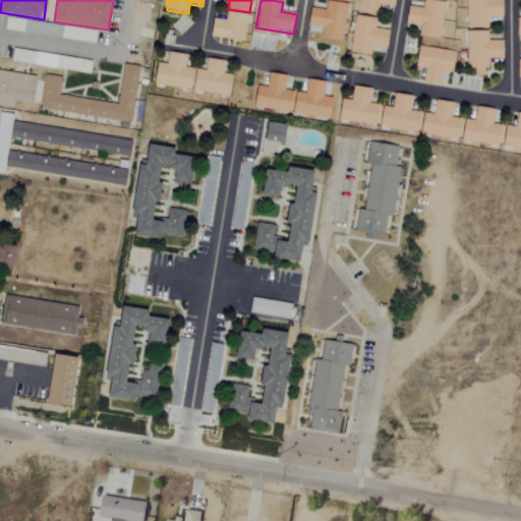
[(358,0),(357,11),(379,14),(380,5),(396,7),(396,0),(358,0)]
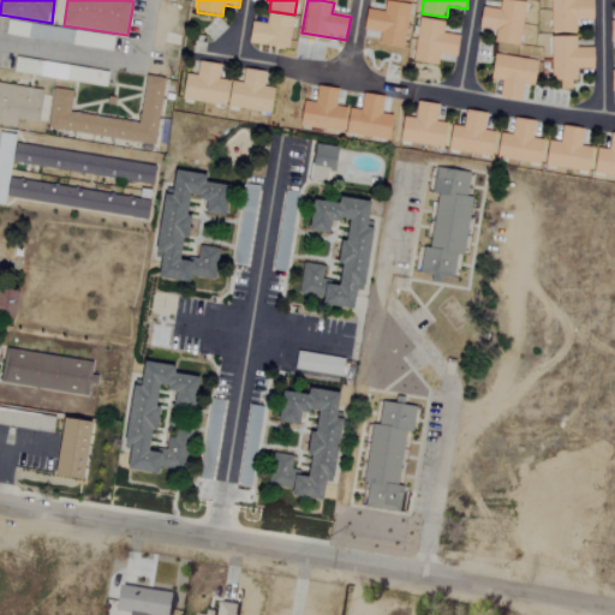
[(521,45),(526,1),(513,0),(501,0),(501,9),(484,7),(482,29),(497,30),(496,42),(521,45)]
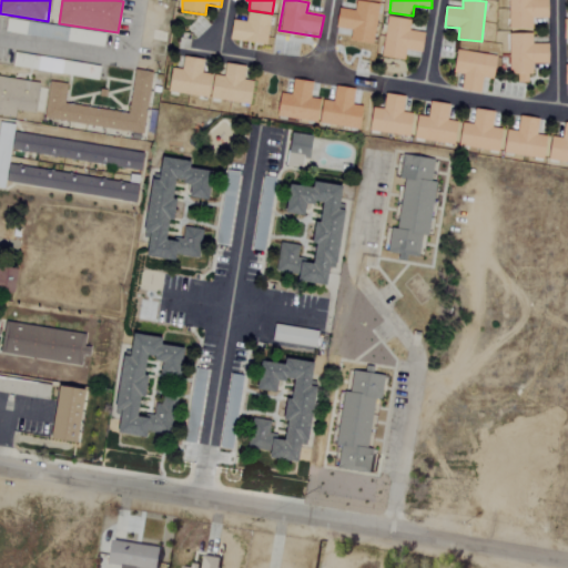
[(534,30),(534,19),(550,19),(550,0),(510,0),(510,29),(534,30)]
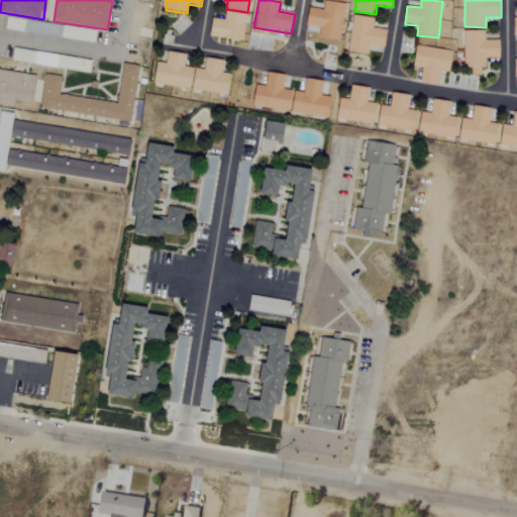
[(340,39),(345,4),(325,1),(324,10),(311,9),(309,25),(321,27),(319,37),(340,39)]
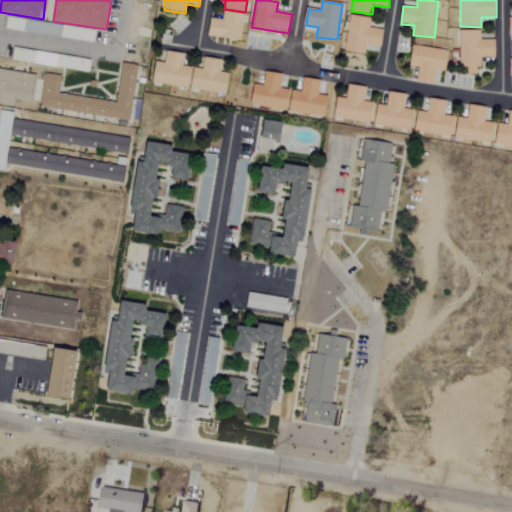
[(211,19),(210,38),(242,39),(243,13),(223,13),(223,19),(211,19)]
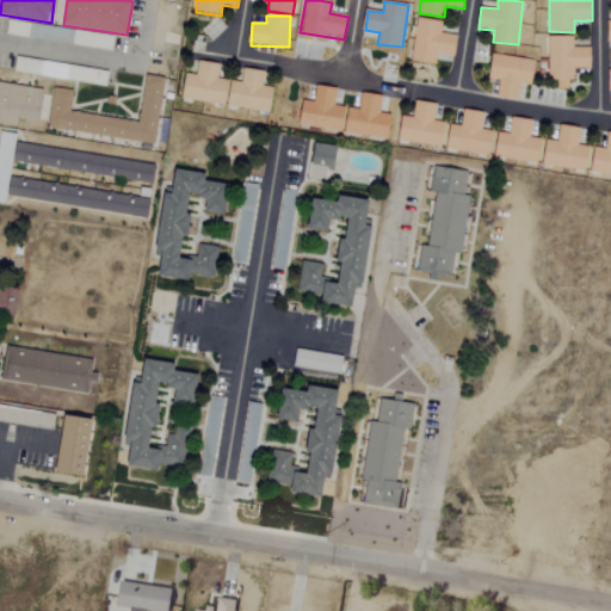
[(411,61),(436,66),(438,55),(456,57),(460,36),(440,34),(443,23),(418,18),(411,61)]
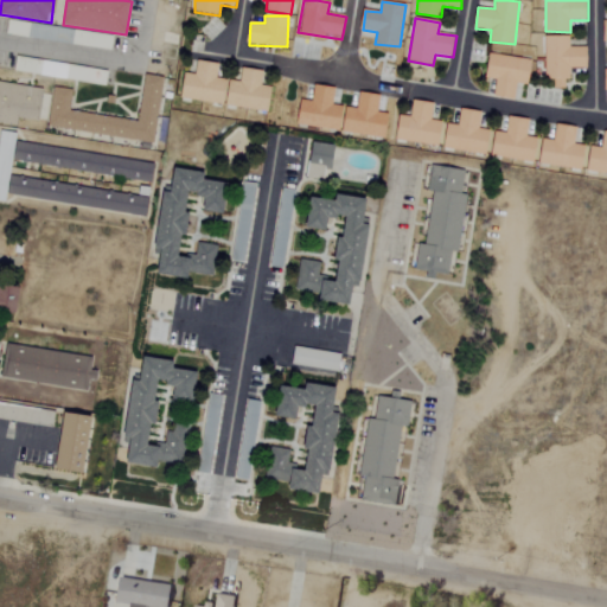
[(570,80),(572,69),(588,69),(588,48),(570,48),(570,37),(545,37),(545,80),(570,80)]
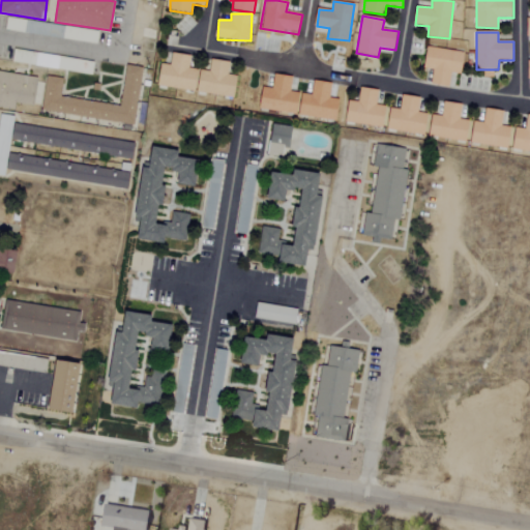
[(464,74),(465,51),(428,49),(427,67),(433,67),(432,84),(450,85),(451,74),(464,74)]
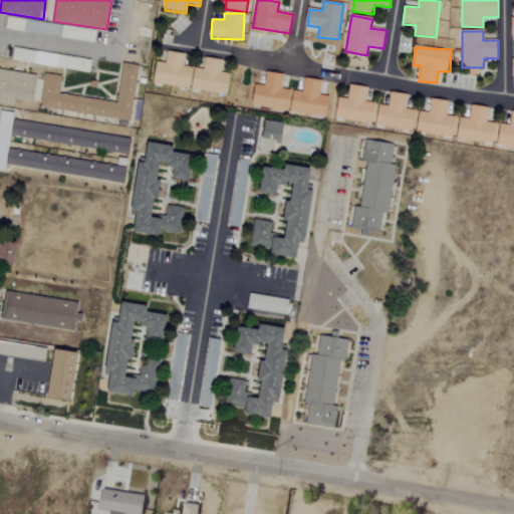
[(229,94),(232,74),(222,72),(224,61),(206,58),(205,69),(184,66),(186,54),(168,51),(166,66),(157,65),(155,84),(229,94)]
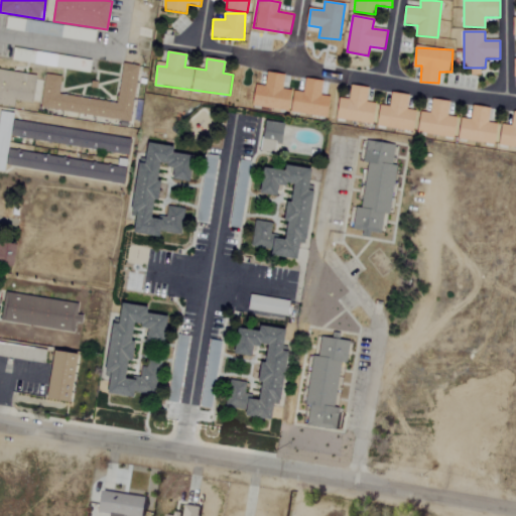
[(132,121),(140,66),(124,63),(118,103),(58,95),(61,77),(44,75),(39,108),(132,121)]
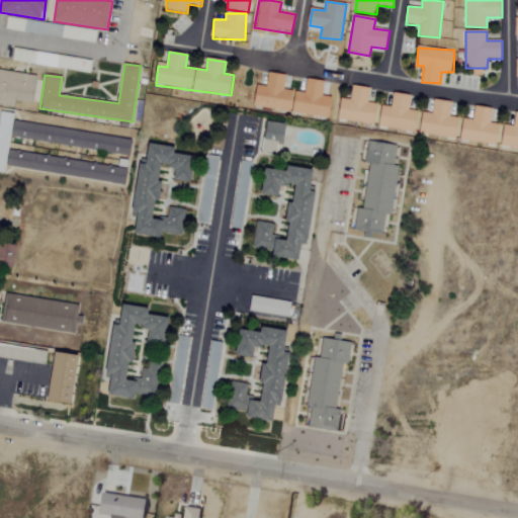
[(36,76),(1,70),(0,73),(0,105),(15,107),(16,101),(32,103),(36,76)]
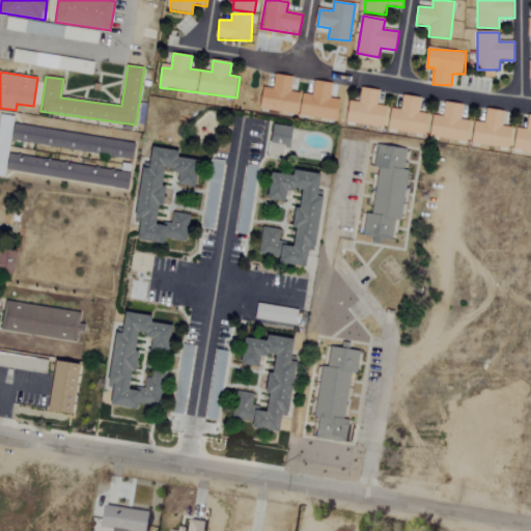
[(261,110),(337,121),(340,100),(330,99),(332,84),(314,81),(312,95),(290,92),(292,77),(274,75),(272,89),(264,88),(261,110)]
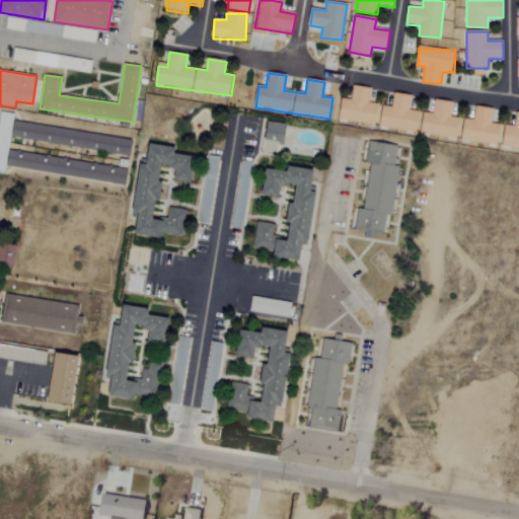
[(376,125),(378,104),(369,103),(371,88),(353,86),(352,99),(342,98),(340,121),(376,125)]
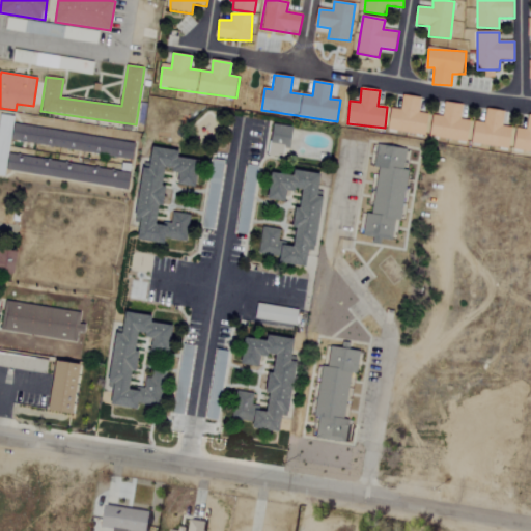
[(390,131),(426,135),(428,114),(420,113),(421,98),(403,95),(401,109),(392,108),(390,131)]
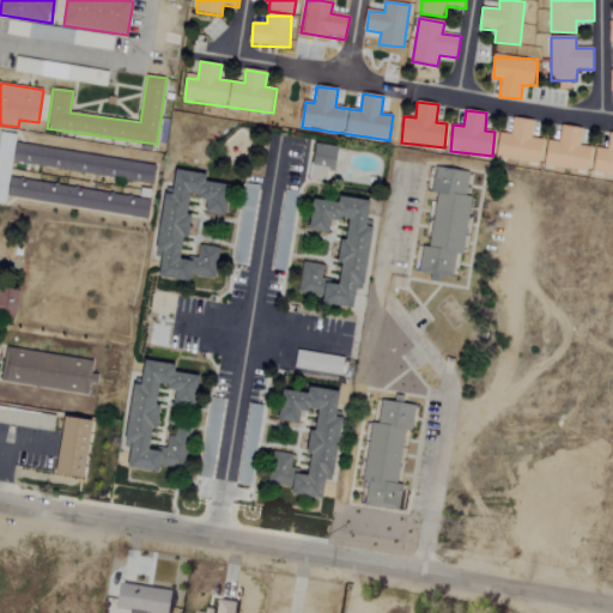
[(496,158),(540,164),(544,140),(532,138),(534,121),(513,117),(510,134),(501,133),(496,158)]
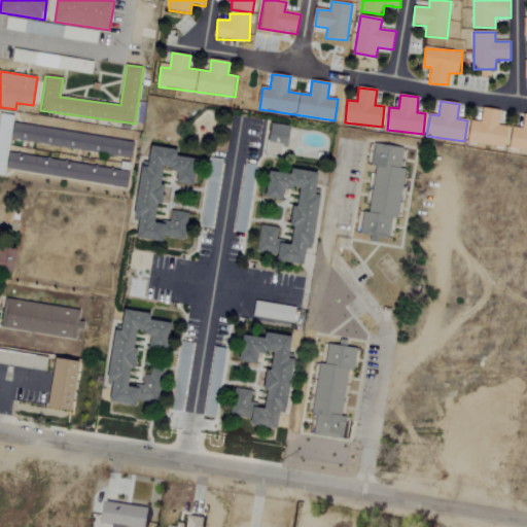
[(470,144),(506,146),(507,127),(499,126),(500,110),(482,109),(482,121),(472,121),(470,144)]
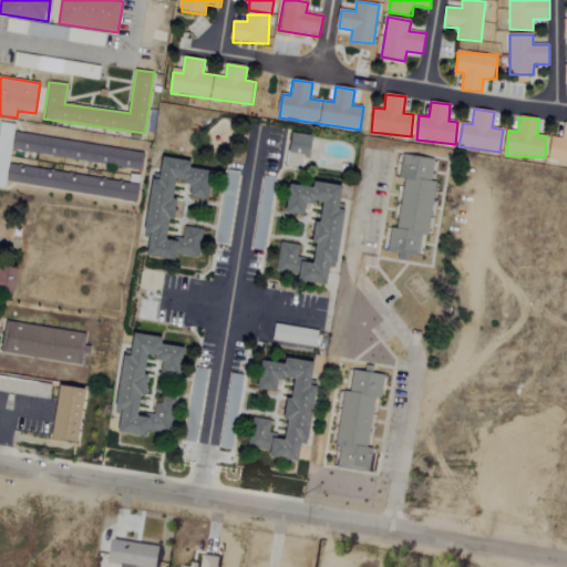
[(14,124),(0,122),(0,187),(8,188),(14,124)]
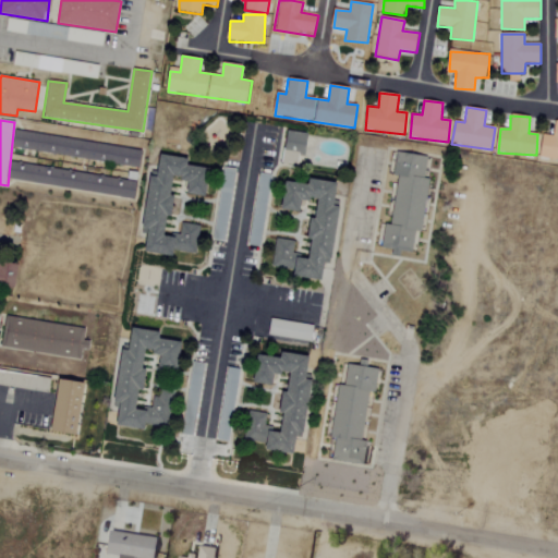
[(557,120),(556,121),(554,136),(545,135),(542,158),(557,159),(557,120)]
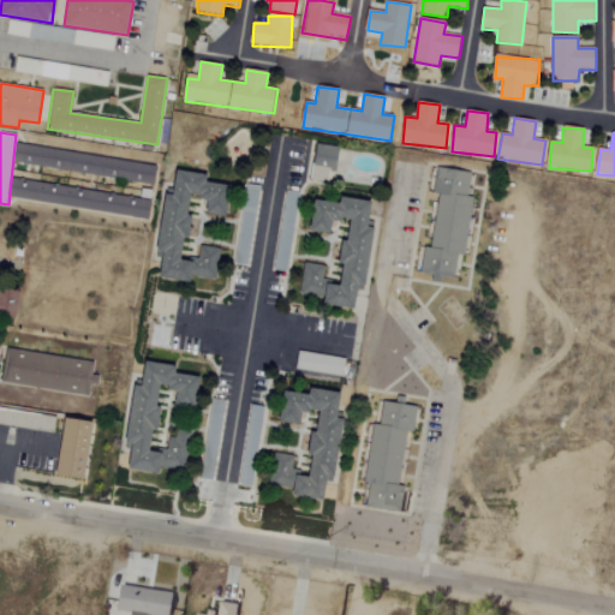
[(329,183),(330,172),(338,173),(340,148),(317,145),(314,181),(329,183)]
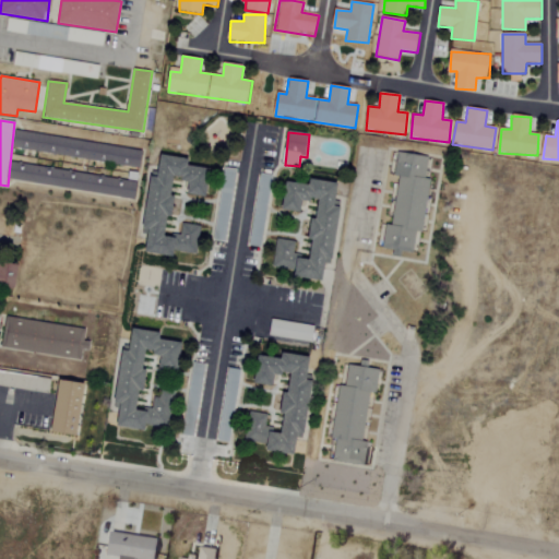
[(429,157),(397,153),(395,177),(399,178),(393,226),(387,225),(383,249),(394,250),(393,257),(401,258),(402,252),(415,253),(417,233),(423,234),(429,180),(426,180),(429,157)]
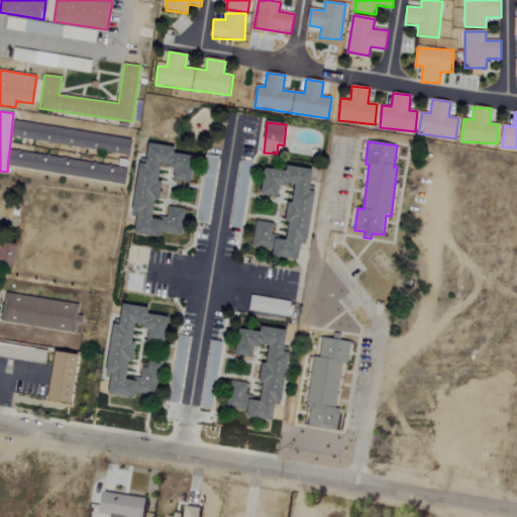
[(134,233),(183,237),(185,209),(168,207),(167,219),(154,217),(156,201),(162,202),(163,182),(160,181),(162,166),(177,167),(176,181),(194,182),(196,157),(176,154),(177,146),(150,144),(148,161),(141,160),(134,233)]
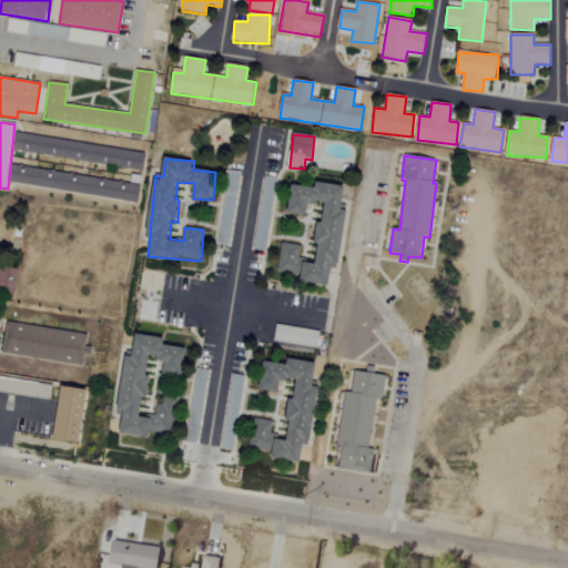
[(240,173),(229,171),(223,208),(232,210),(233,202),(235,203),(240,173)]
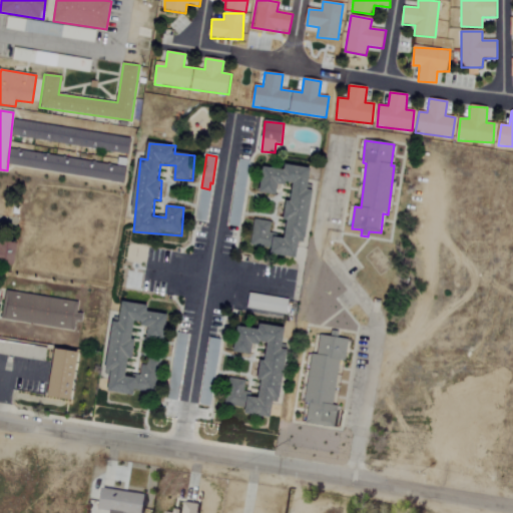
[(229,226),(240,227),(248,160),(237,159),(229,226)]
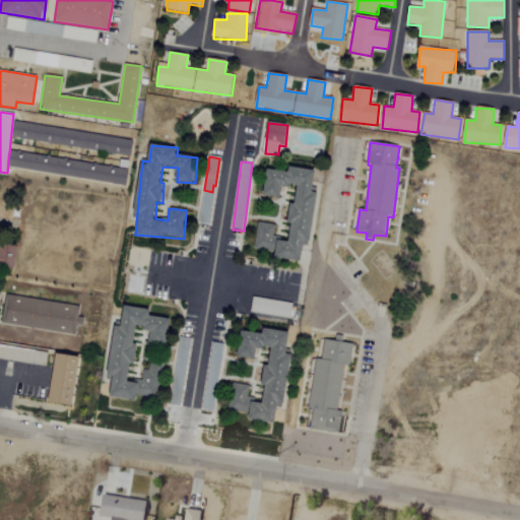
[(317,171),(293,168),(291,172),(269,170),(266,196),(282,198),(283,186),(299,188),(297,204),(294,204),(288,240),(273,239),(274,224),(257,222),(254,250),(275,252),(274,258),(303,261),(305,241),(313,242),(319,192),(314,192),(317,171)]
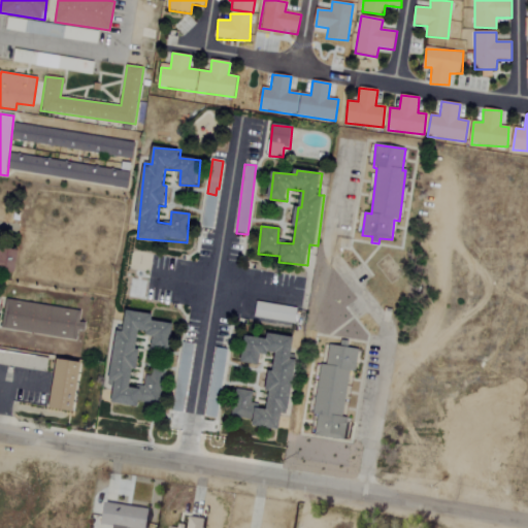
[(79,310),(6,299),(2,328),(75,340),(79,310)]
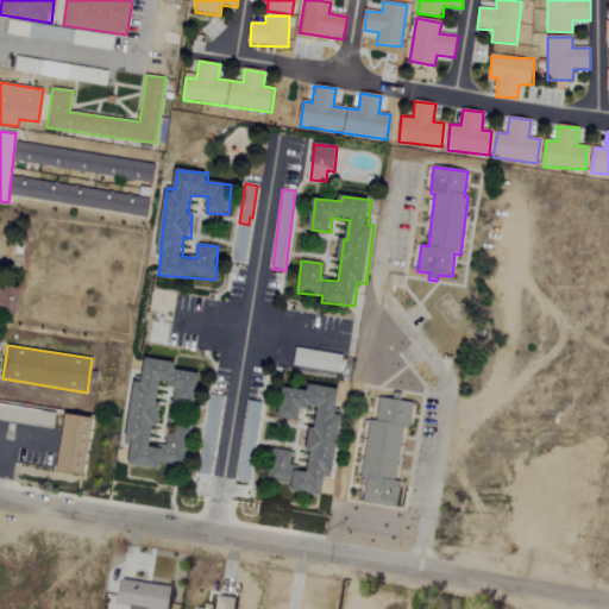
[(341,371),(343,353),(295,351),(294,368),(341,371)]
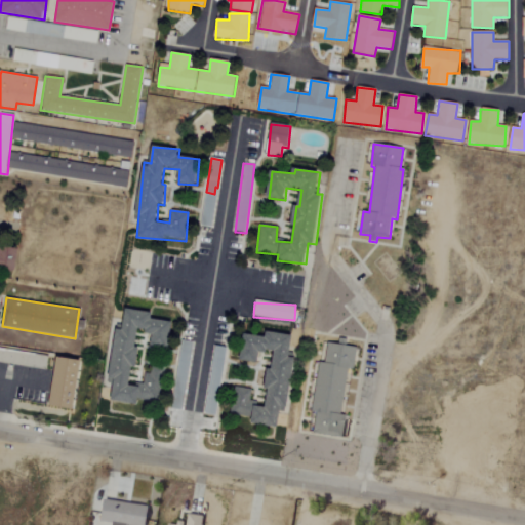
[(160,403),(161,372),(145,372),(145,386),(131,385),(131,367),(137,368),(138,332),(153,332),(153,347),(171,347),(171,321),(153,321),(153,311),(126,311),(126,326),(115,326),(114,380),(114,402),(160,403)]
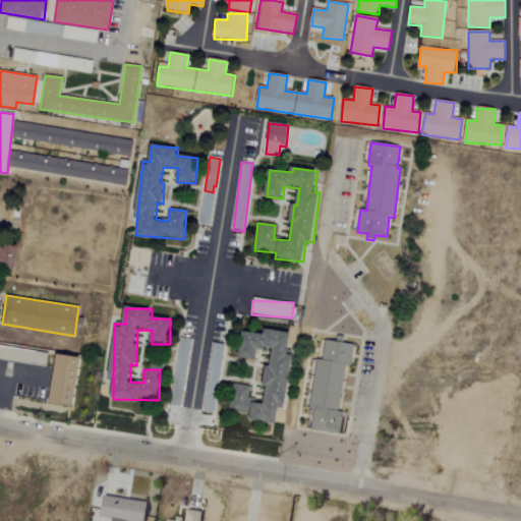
[(243,332),(240,358),(256,360),(258,348),(273,350),(271,367),(268,367),(264,405),(252,403),(250,421),(277,424),(280,404),(287,404),(293,355),(289,355),(292,333),(265,330),(264,335),(243,332)]
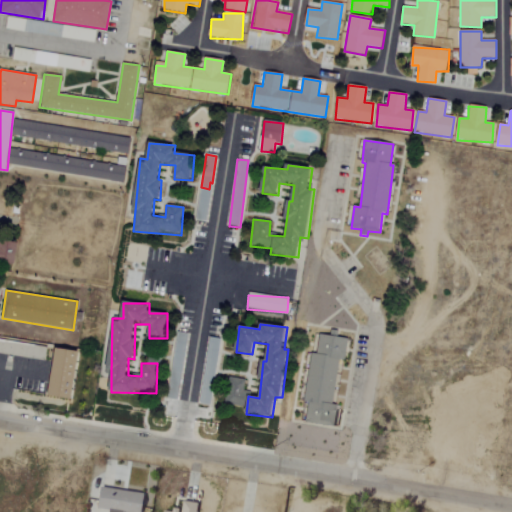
[(348,339),(312,334),(303,402),(309,403),(306,422),(331,426),(340,360),(345,361),(348,339)]
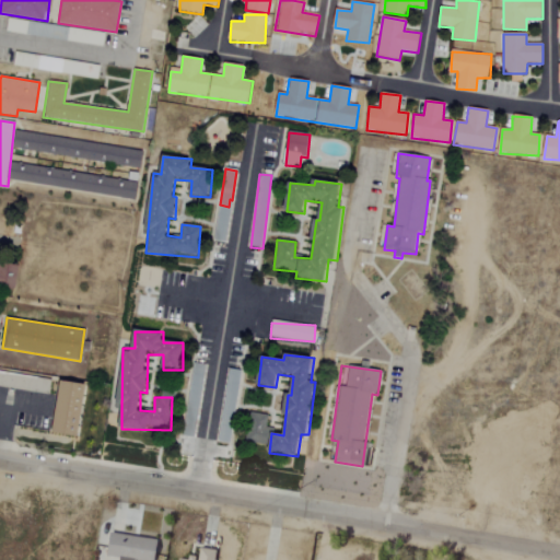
[(240,371),(229,370),(220,442),(232,444),(240,371)]
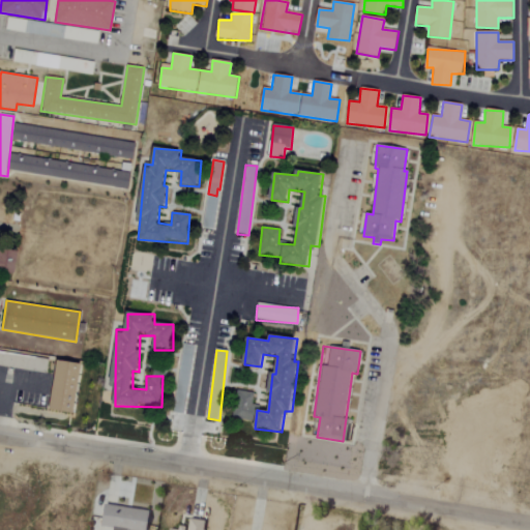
[(52,411),(76,414),(83,365),(58,362),(52,411)]
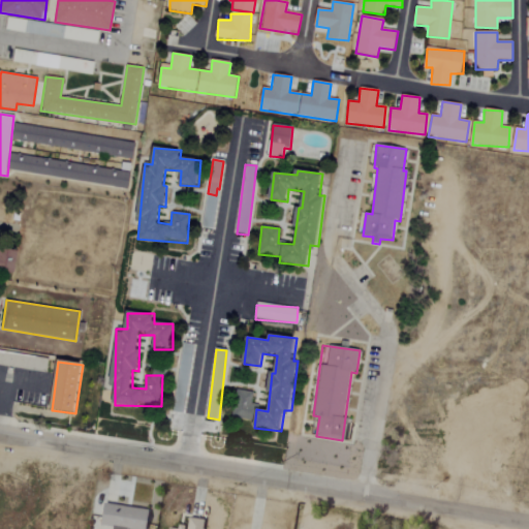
[(146,528),(150,510),(104,503),(101,526),(113,528),(146,528)]
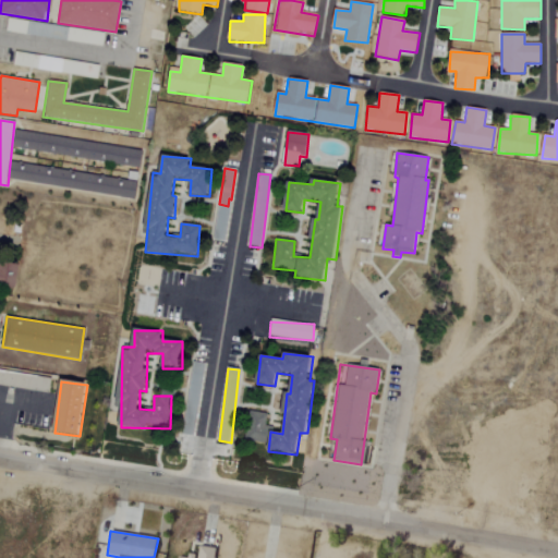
[(215,557),(217,549),(198,546),(195,557),(194,557),(180,556),(179,557),(215,557)]
